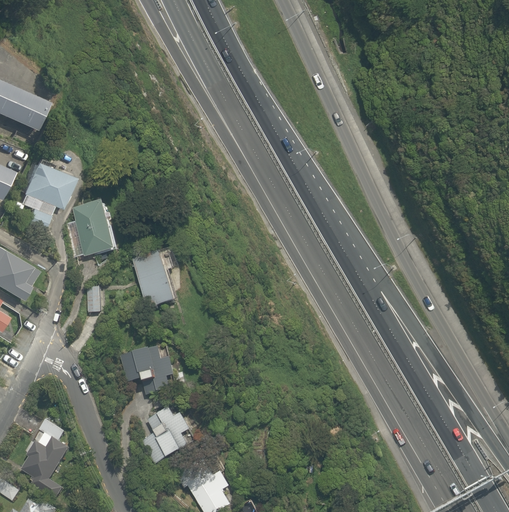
[(45,99),(0,78),(0,116),(31,131),(45,99)]
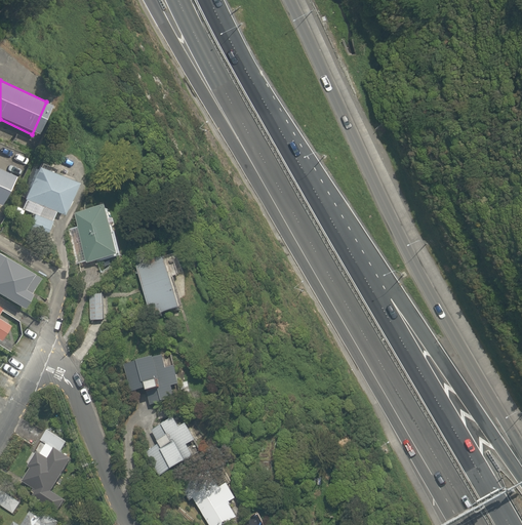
[(24,197),(19,208),(29,212),(25,220),(42,228),(51,209),(58,212),(74,179),(33,162),(18,194),(24,197)]
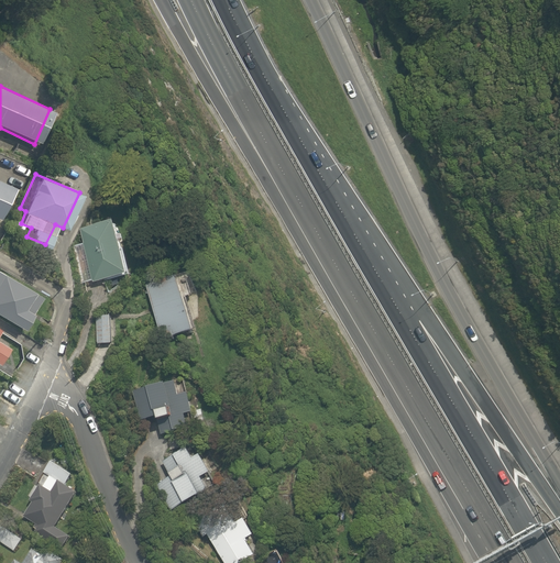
[(0,209),(10,188),(0,183),(0,209)]
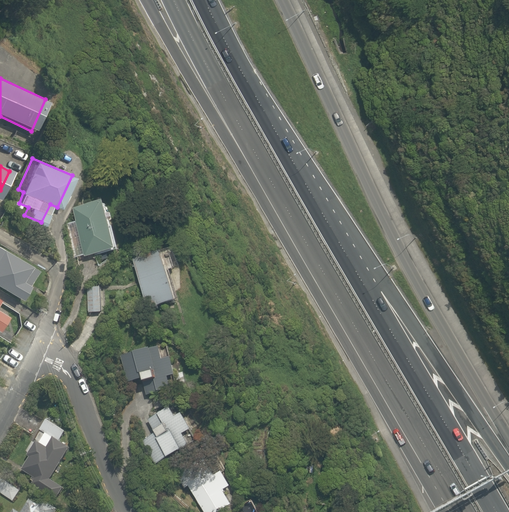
[(105,198),(71,206),(83,256),(118,248),(105,198)]
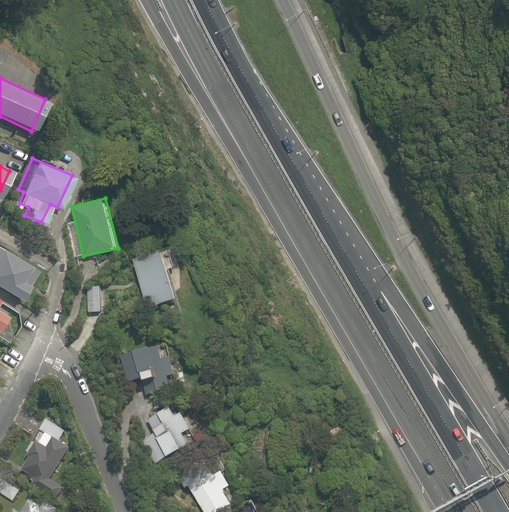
[(159,245),(129,255),(146,309),(176,299),(159,245)]
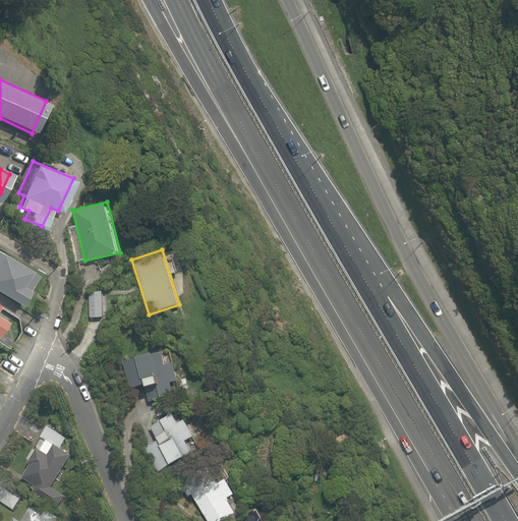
[(0,293),(21,304),(39,272),(0,251),(0,293)]
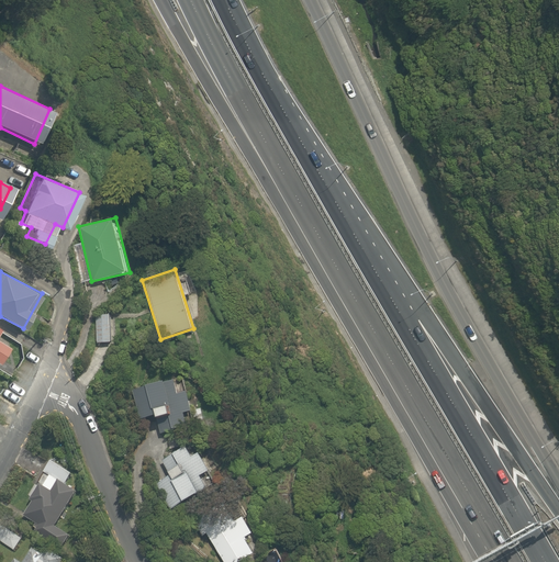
[(111,312),(91,313),(92,344),(113,343),(111,312)]
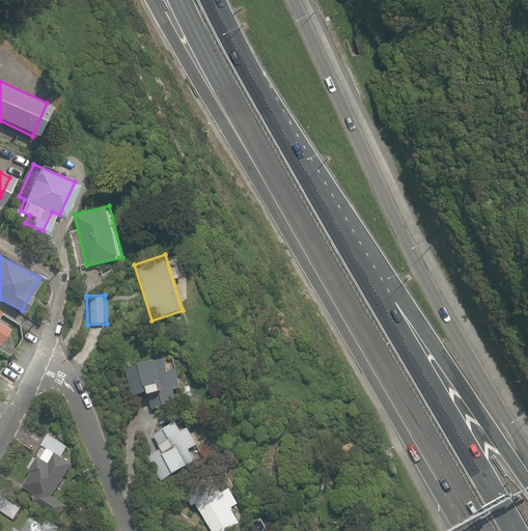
[(122,369),(130,397),(143,393),(147,410),(189,399),(182,370),(170,373),(166,358),(122,369)]
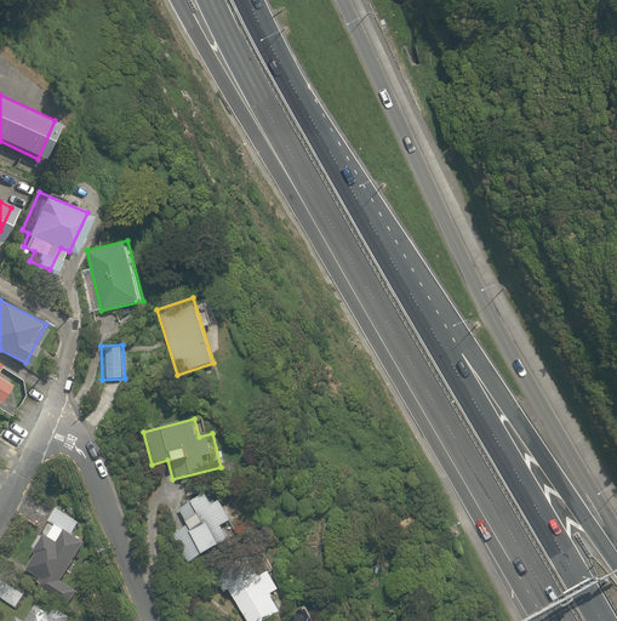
[(209,488),(176,503),(188,528),(177,534),(190,560),(241,536),(224,500),(216,503),(209,488)]
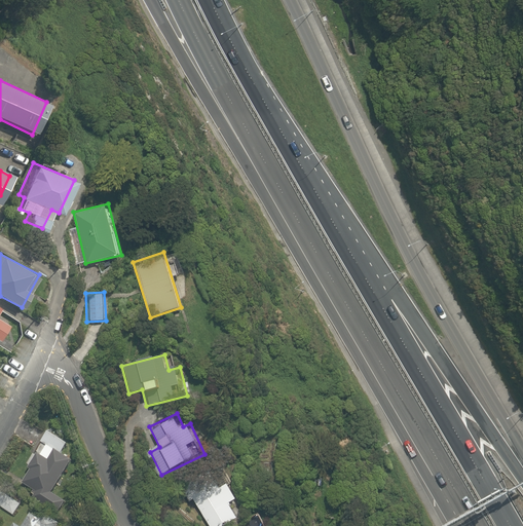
[(66,440),(44,427),(38,439),(60,450),(66,440)]
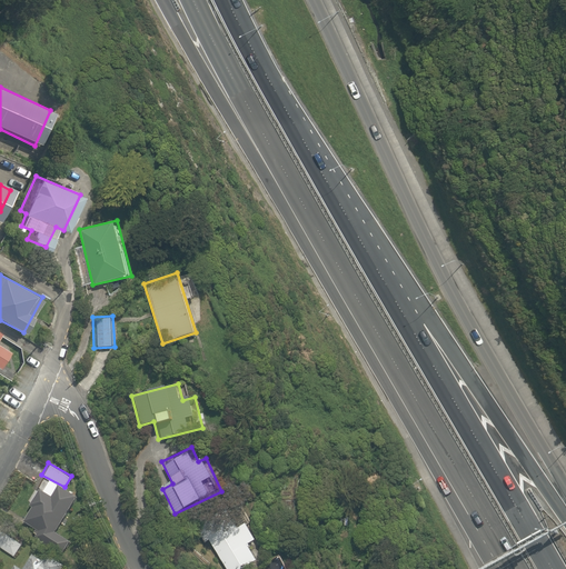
[(55,536),(77,497),(57,486),(51,495),(40,489),(23,518),(55,536)]
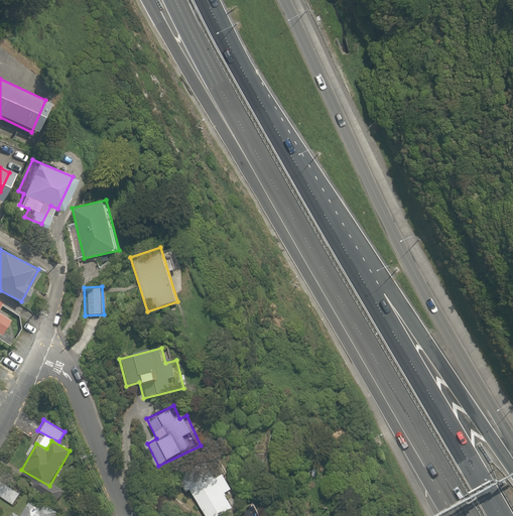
[(181,478),(204,515),(219,515),(226,512),(229,515),(231,515),(246,507),(217,457),(181,478)]
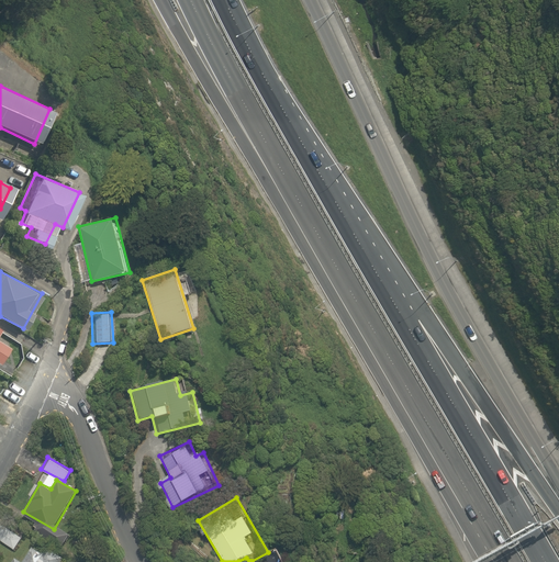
[(6,529),(0,539),(0,542),(12,548),(19,537),(6,529)]
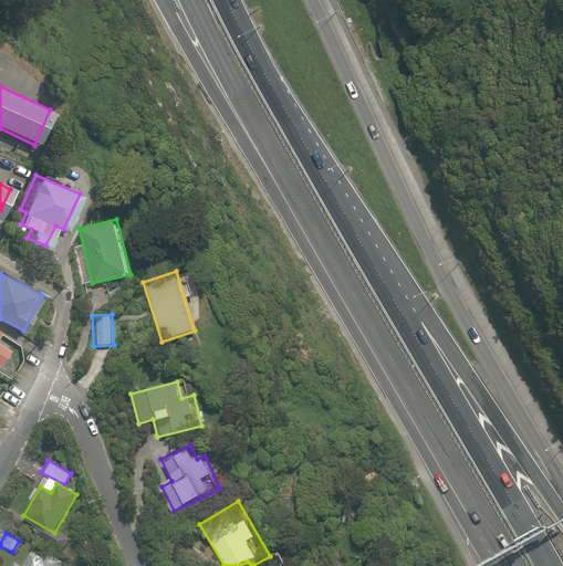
[(61,565),(63,564),(47,552),(43,557),(34,552),(23,565),(18,565),(16,564),(13,565),(61,565)]
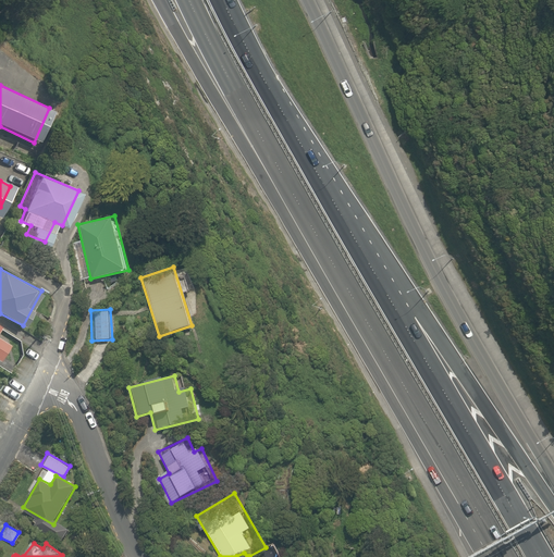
All buildings are outlined.
